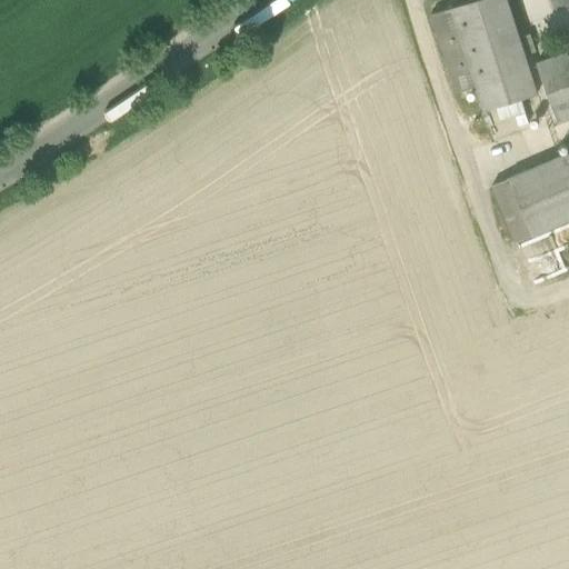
[(507,0),(476,0),(451,8),(476,87),(477,90),(530,73),(525,56),(533,53),(529,36),(519,38),(507,0)]
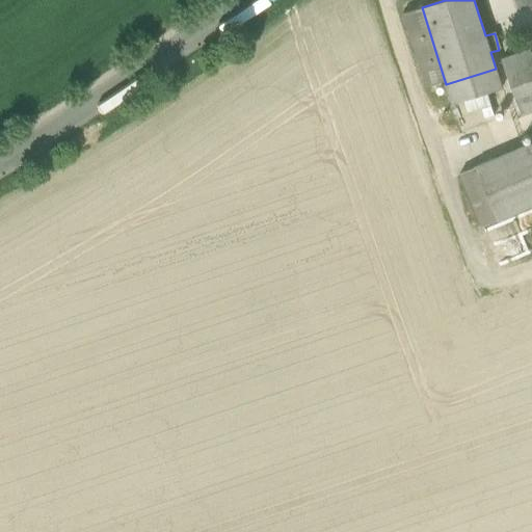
[(422,7),(402,14),(426,87),(445,81),(422,7)]
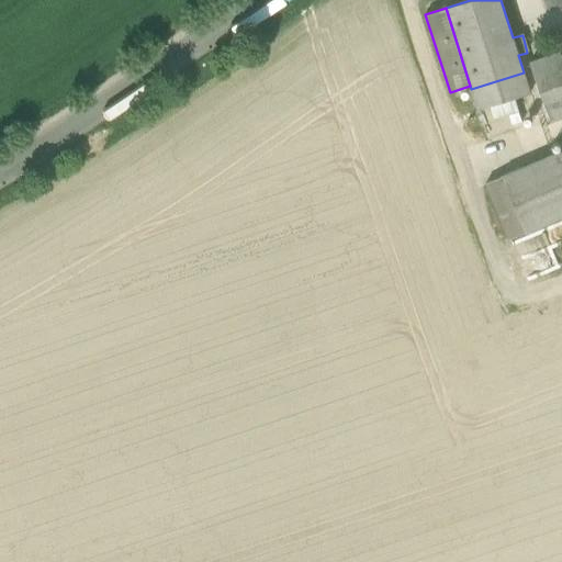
[(561,51),(530,63),(551,119),(561,114),(561,51)]
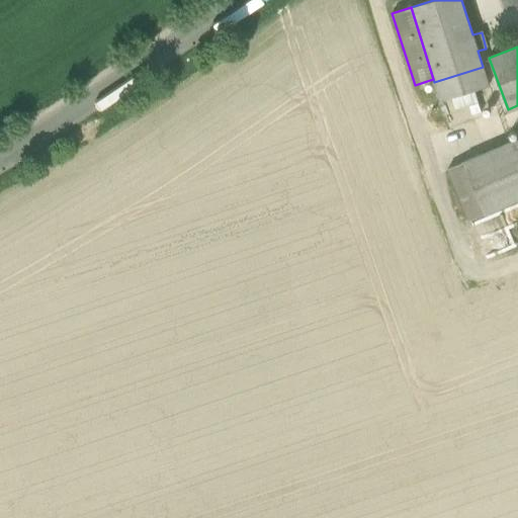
[(483,67),(434,82),(440,100),(489,86),(483,67)]
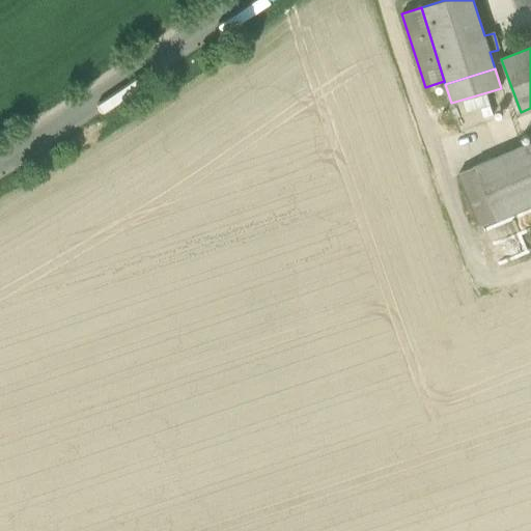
[(530,142),(475,166),(498,220),(530,205),(530,142)]
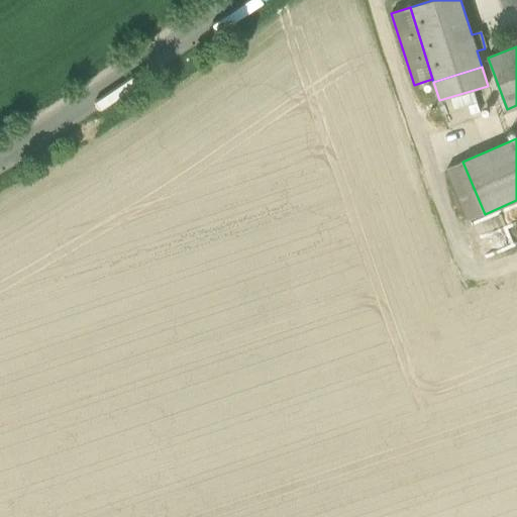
[(485,214),(462,162),(447,169),(469,220),(485,214)]
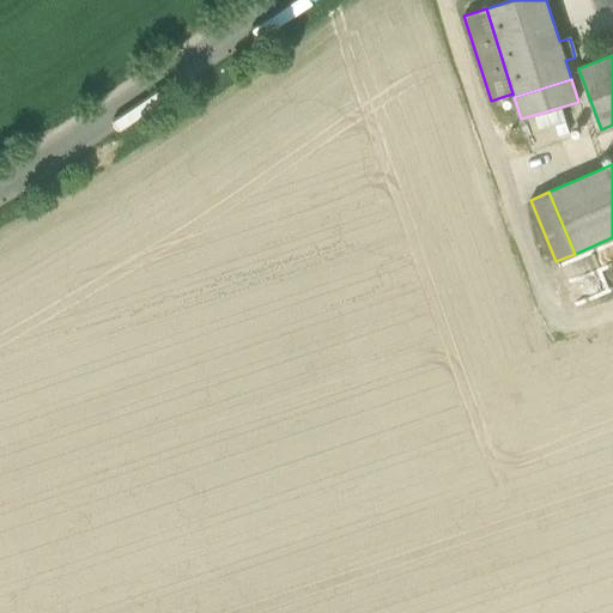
[(612,247),(581,261),(598,299),(612,292),(612,247)]
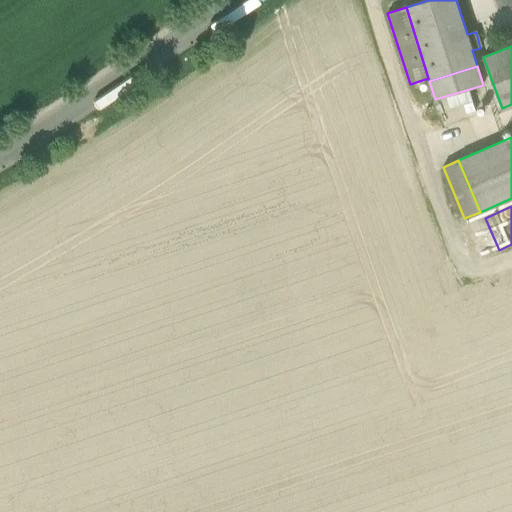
All buildings are outlined.
